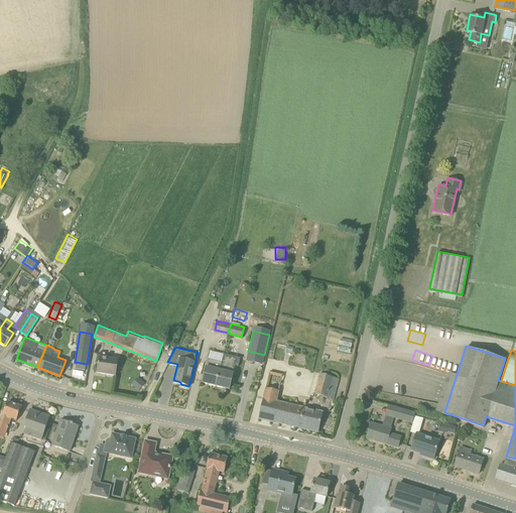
[(97,371),(114,374),(115,374),(118,358),(100,355),(97,371)]
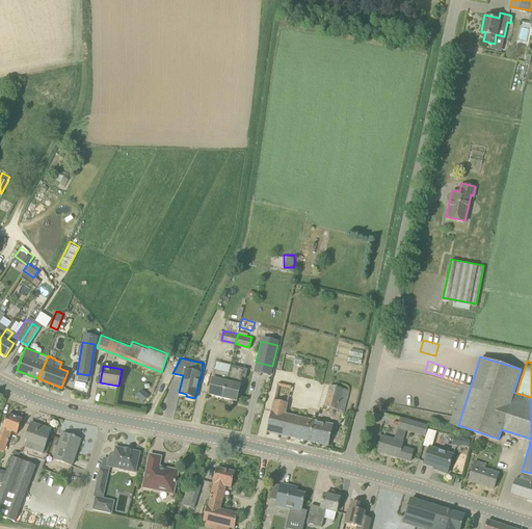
[(209,393),(222,396),(227,380),(229,372),(220,370),(214,368),(209,393)]
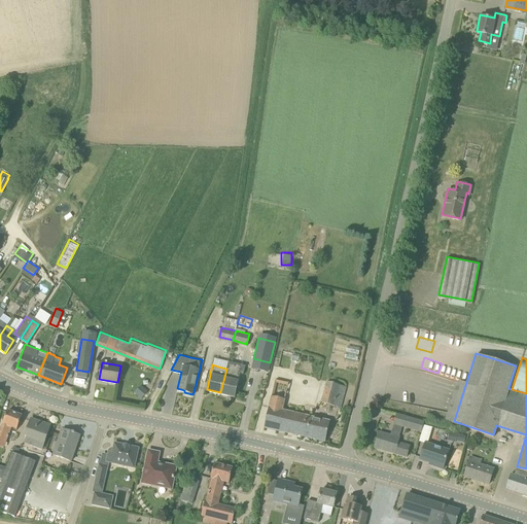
[(240,372),(234,370),(226,369),(224,377),(220,392),(234,395),(240,372)]
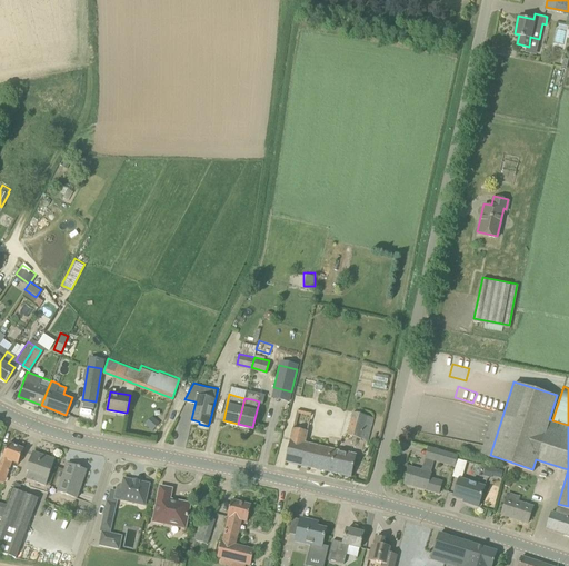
[(347,433),(368,438),(373,416),(352,410),(347,433)]
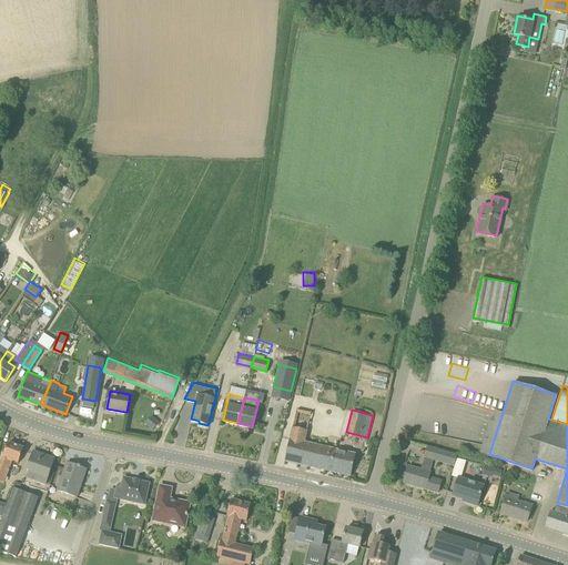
[(146,422),(153,427),(159,422),(152,415),(146,422)]
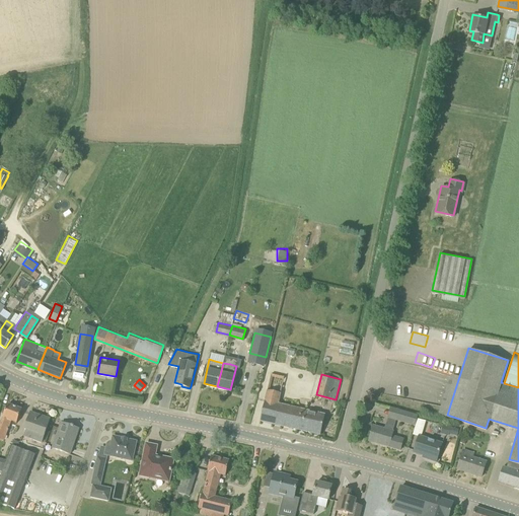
[(320,433),(325,413),(278,401),(281,391),(267,388),(265,398),(260,420),(320,433)]
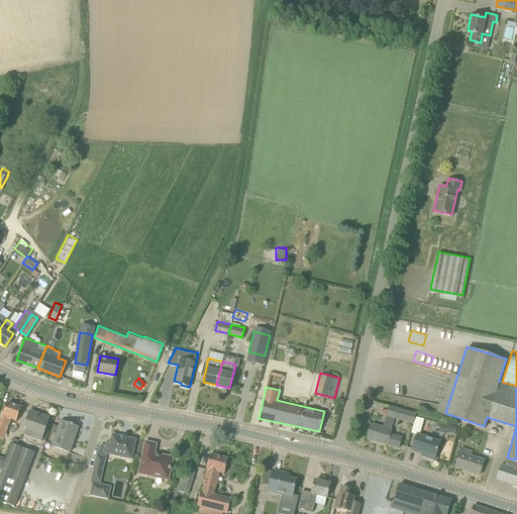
[(0,420),(0,435),(3,437),(11,417),(16,419),(21,406),(7,401),(0,420)]
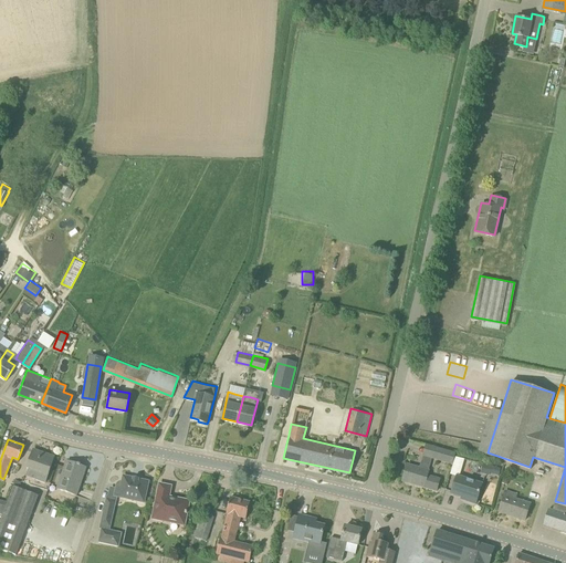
[(435,445),(431,456),(452,462),(456,450),(435,445)]
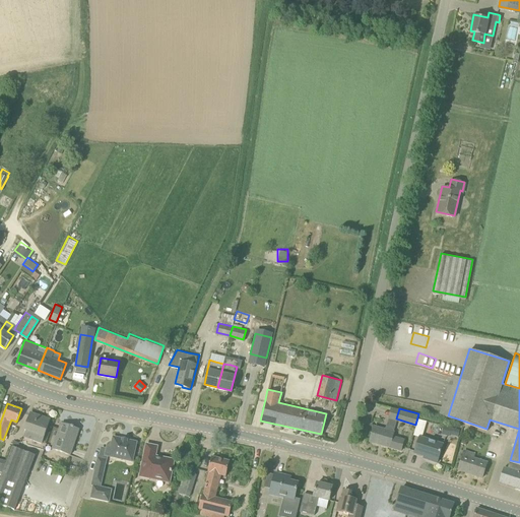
[(24,435),(34,438),(42,441),(50,417),(30,411),(24,428),(26,429),(24,435)]
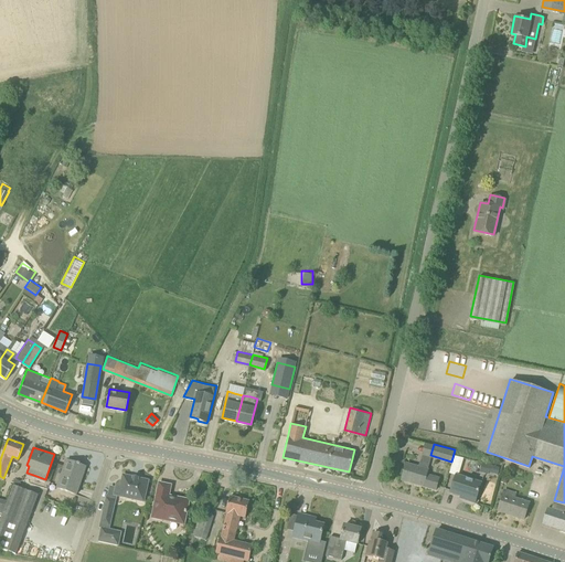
[(57,486),(76,492),(78,483),(76,483),(83,465),(85,465),(80,463),(80,462),(77,462),(66,458),(57,486)]
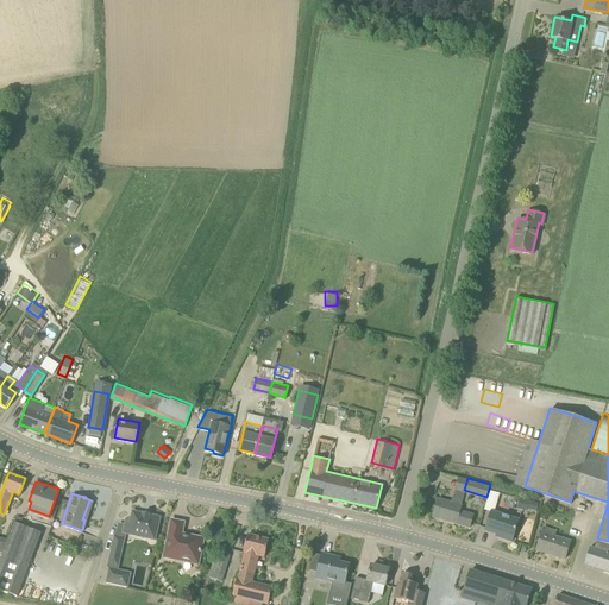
[(473,512),(459,509),(463,497),(453,493),(451,500),(438,497),(433,515),(456,522),(456,521),(470,525),(473,512)]
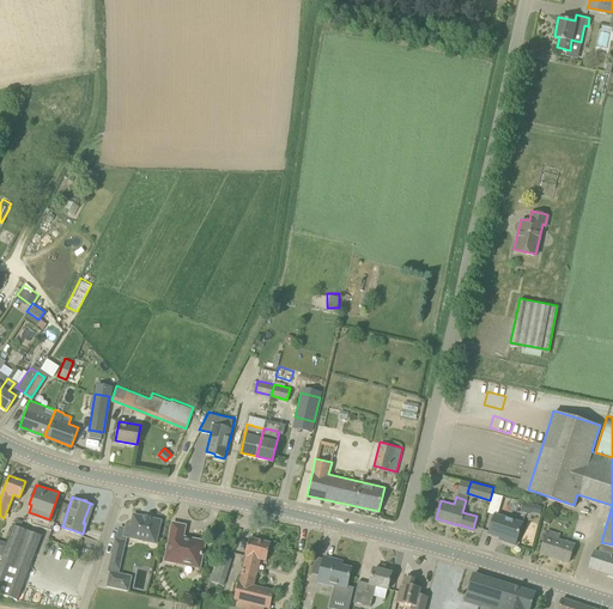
[(533,501),(530,509),(540,512),(541,504),(533,501)]
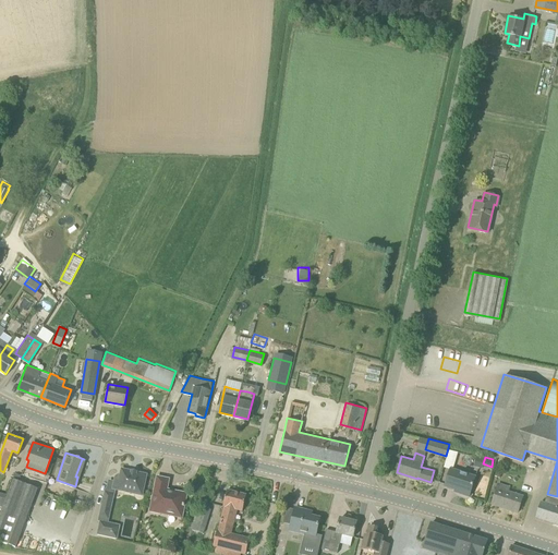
[(475,475),(450,467),(445,484),(459,490),(459,492),(469,495),(475,475)]
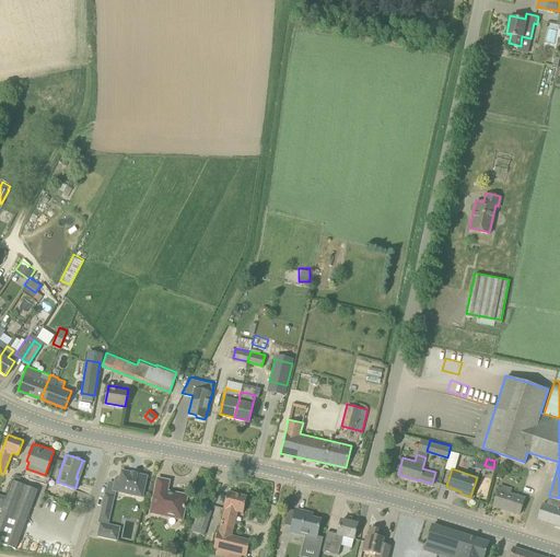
[(117,489),(132,492),(142,495),(147,475),(137,473),(137,472),(131,471),(131,472),(121,470),(120,475),(118,475),(117,476),(116,477),(115,483),(118,484),(117,489)]
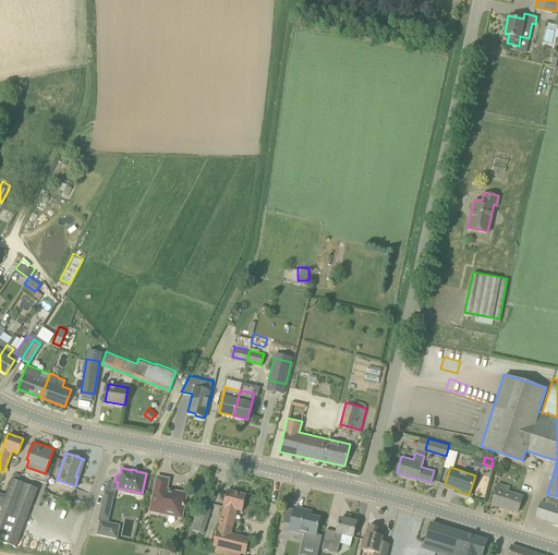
[(169,478),(157,474),(149,509),(182,516),(186,492),(167,487),(169,478)]
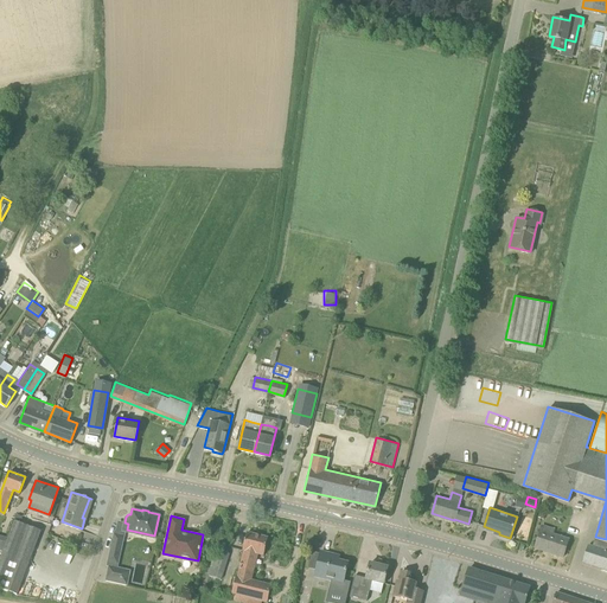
[(7,536),(2,549),(0,556),(0,585),(17,592),(40,528),(14,518),(7,536)]
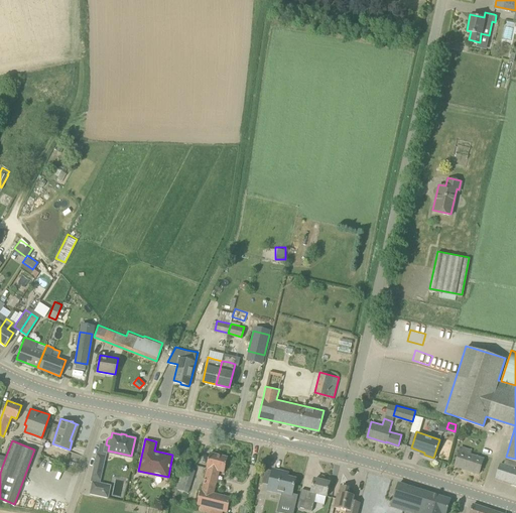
[(479,472),(483,458),(470,453),(471,449),(461,445),(455,465),(479,472)]
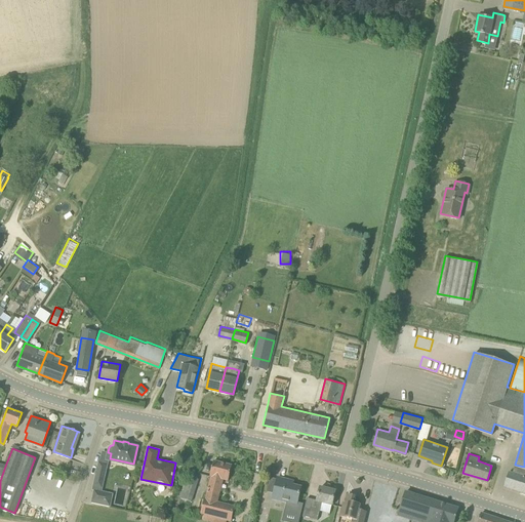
[(228,479),(232,465),(213,459),(209,474),(211,475),(205,497),(204,497),(200,512),(231,520),(235,505),(216,500),(223,478),(228,479)]
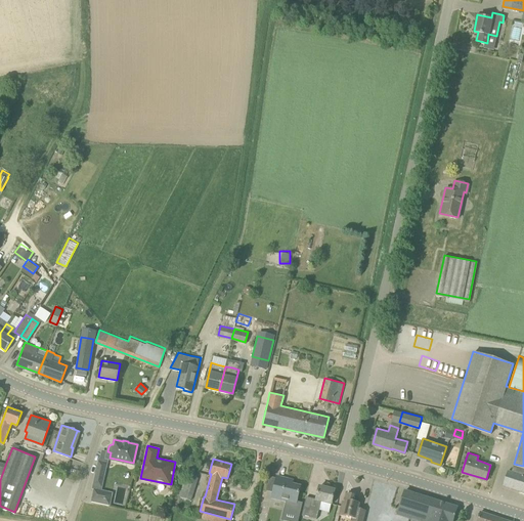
[(523,466),(514,464),(511,470),(508,469),(503,485),(523,491),(523,466)]
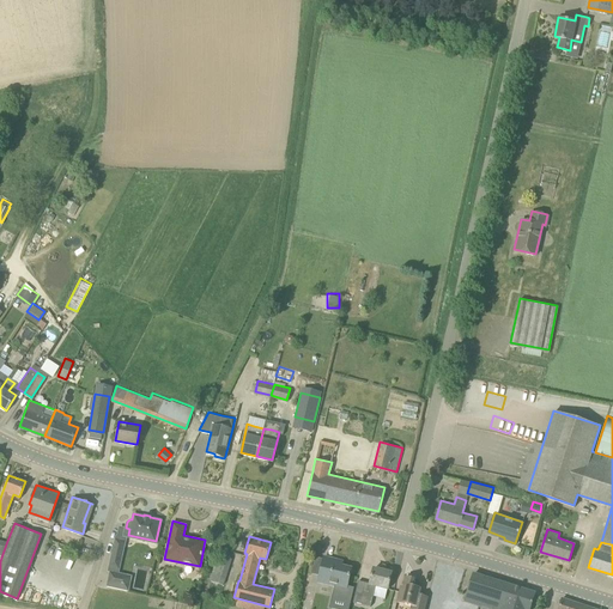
[(211,579),(223,583),(231,556),(219,553),(211,579)]
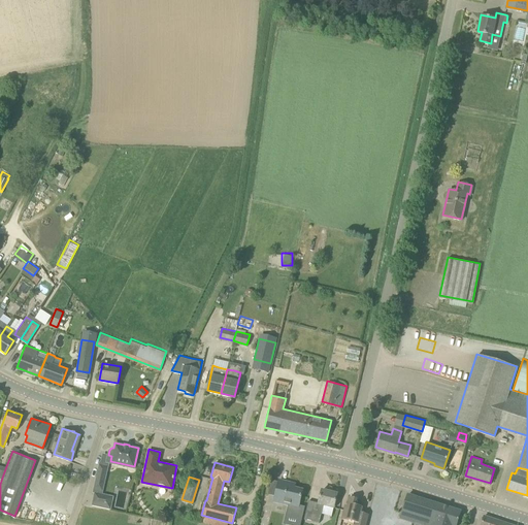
[(297,513),(302,489),(289,485),(289,481),(278,479),(274,496),(278,497),(277,500),(289,503),(287,511),(297,513)]
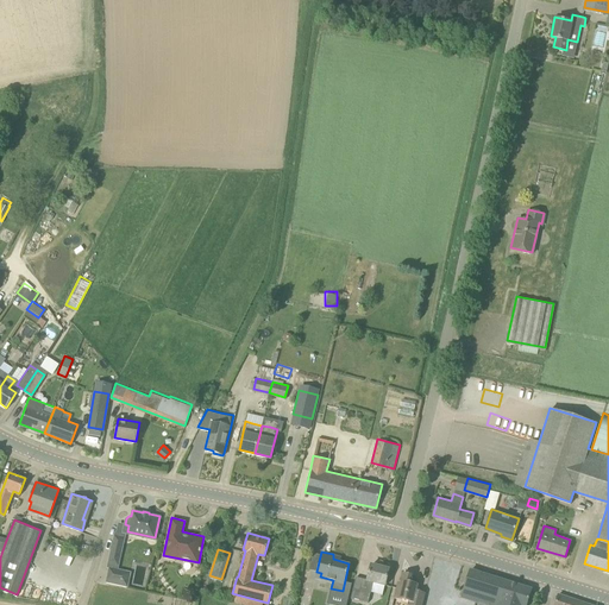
[(385,584),(389,568),(371,563),(368,578),(356,575),(352,587),(351,596),(368,599),(370,592),(374,581),(385,584)]
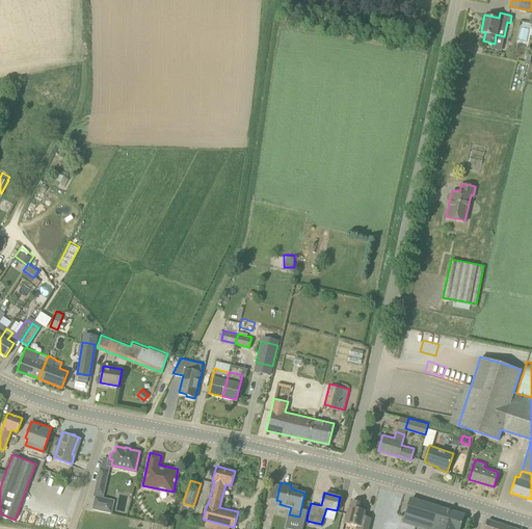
[(115,498),(96,494),(92,507),(112,511),(115,498)]
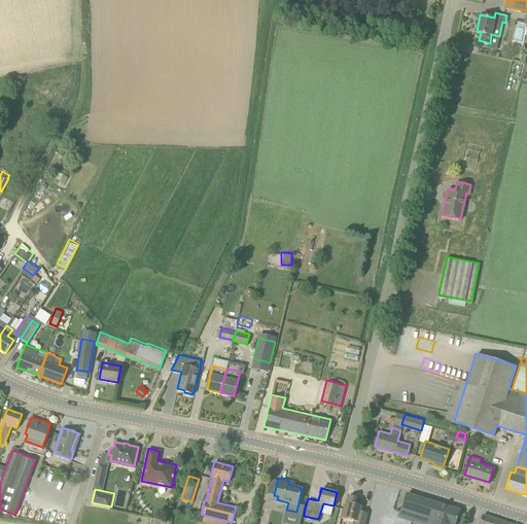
[(407,492),(401,509),(399,516),(424,523),(455,523),(460,509),(407,492)]
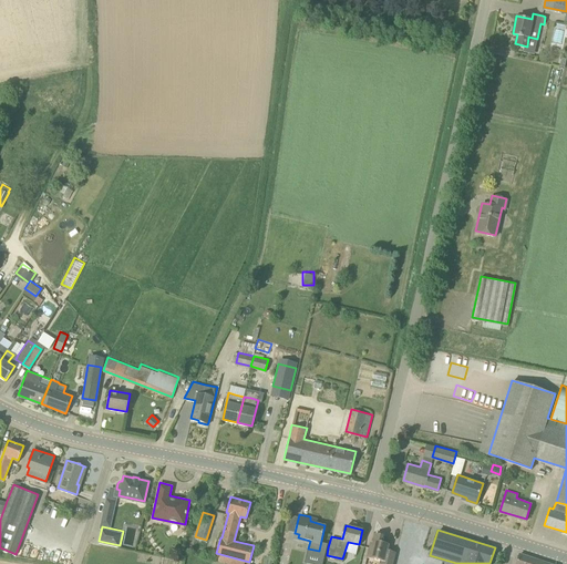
[(372,542),(370,542),(367,556),(381,560),(380,563),(392,563),(395,551),(388,549),(389,543),(387,542),(388,541),(385,536),(383,536),(383,534),(374,533),(372,542)]
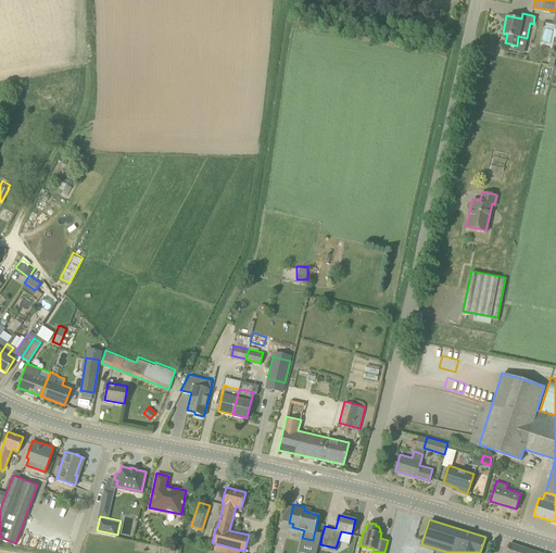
[(542,552),(509,542),(505,552),(542,552)]
